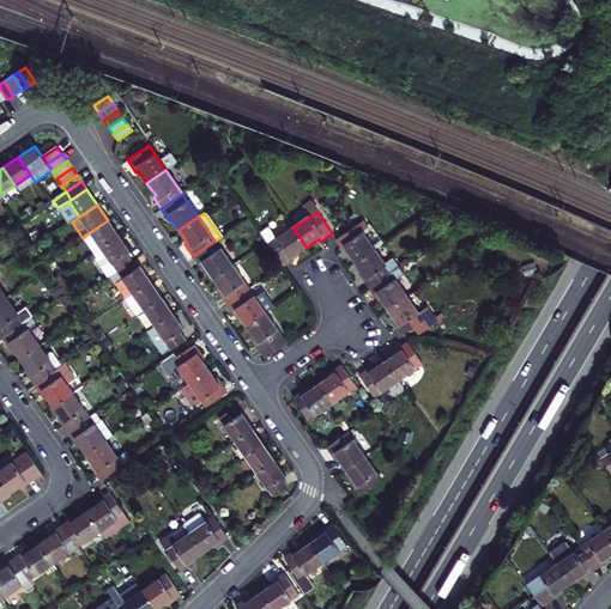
[(108,220),(90,232),(83,238),(94,254),(101,249),(119,236),(113,226),(108,220)]
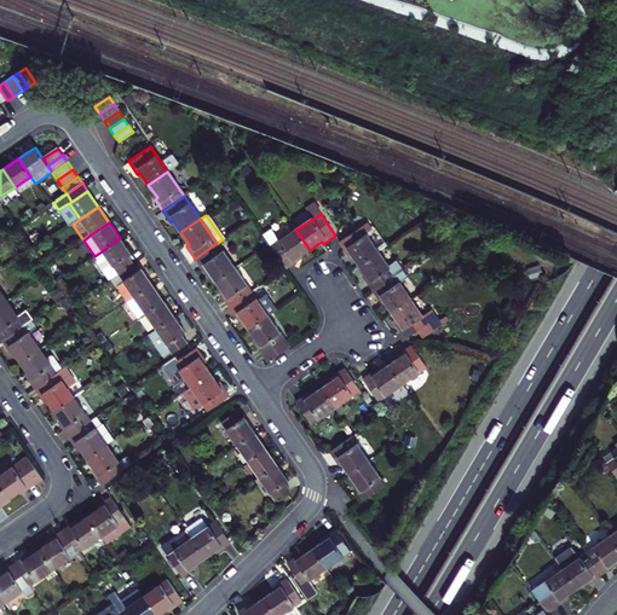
[(362,227),(339,243),(346,253),(349,251),(352,256),(358,265),(378,250),(362,227)]
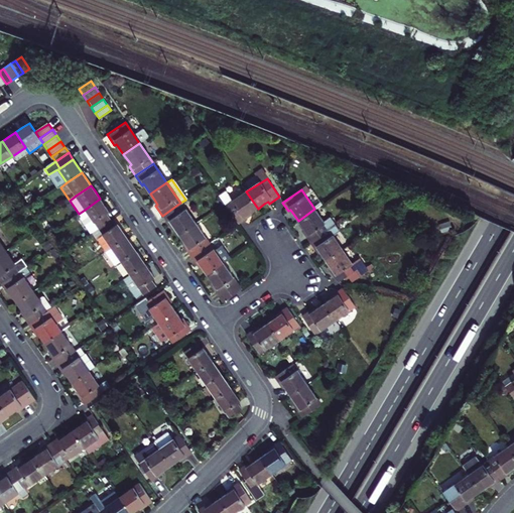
[(251,213),(258,209),(246,191),(226,206),(238,225),(248,218),(247,216),(251,213)]
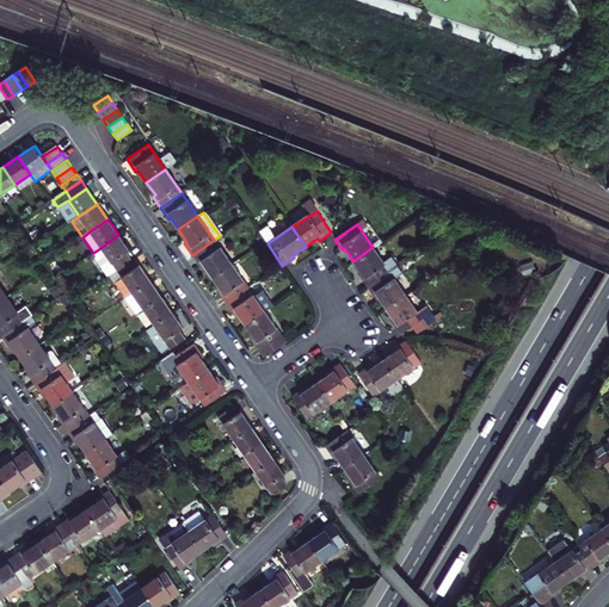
[(124,243),(118,235),(100,248),(93,253),(109,276),(117,271),(131,260),(127,253),(129,252),(124,243)]
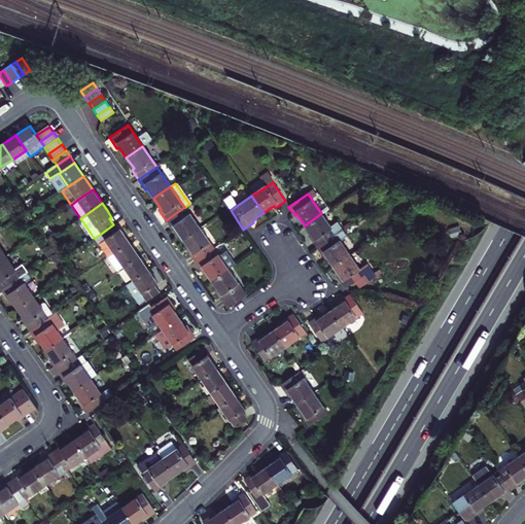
[(176,232),(181,239),(198,228),(184,207),(166,220),(173,230),(174,229),(176,232)]
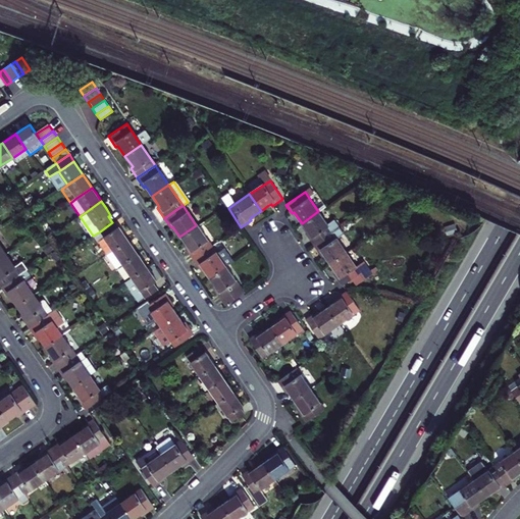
[(318,211),(302,223),(306,229),(309,234),(307,236),(313,245),(332,231),(318,211)]
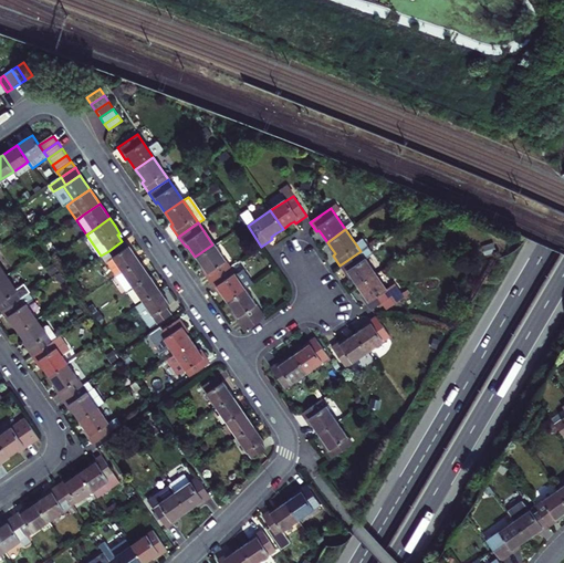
[(115,277),(122,272),(138,260),(133,252),(129,247),(126,248),(122,241),(108,251),(101,256),(115,277)]
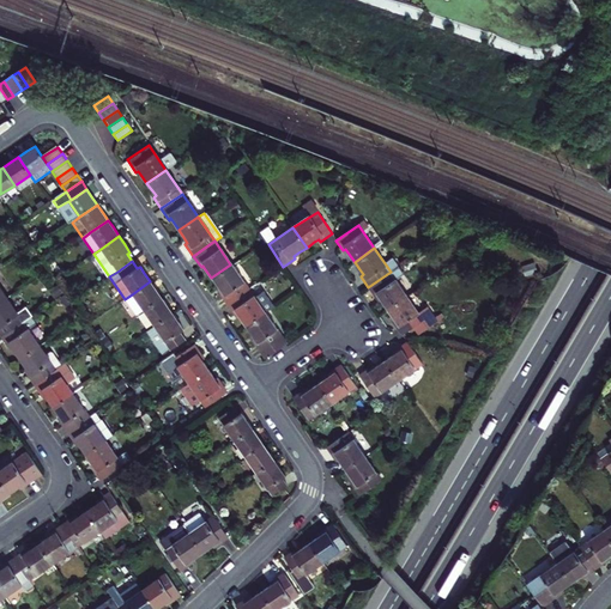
[(230,265),(211,278),(216,285),(221,291),(218,292),(225,303),(247,288),(230,265)]
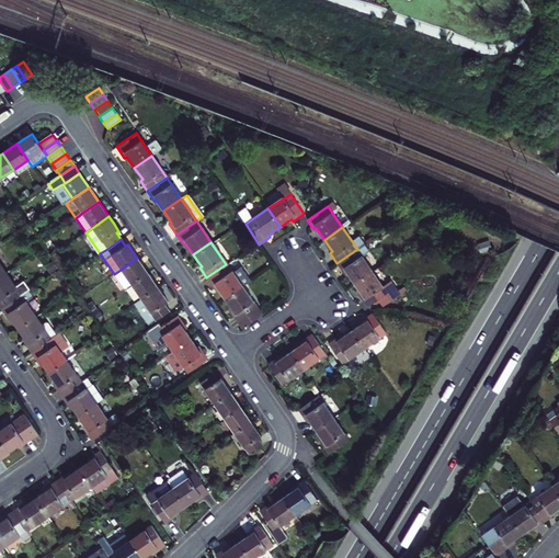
[(357,249),(337,263),(344,273),(346,272),(349,275),(355,283),(373,271),(357,249)]
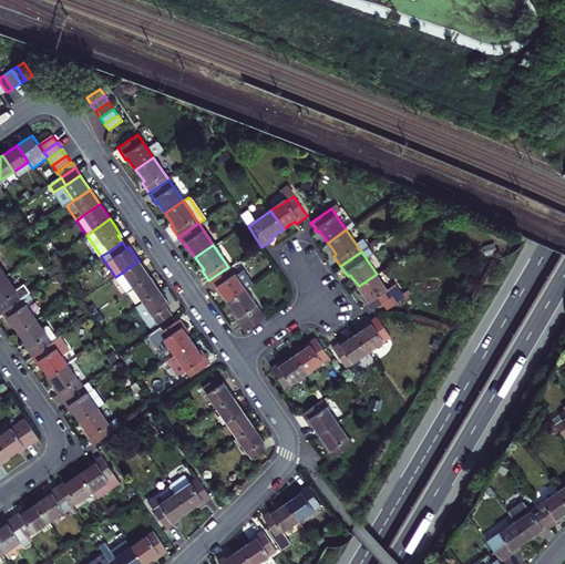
[(145,269),(139,260),(122,273),(115,277),(125,291),(133,287),(150,276),(145,269)]
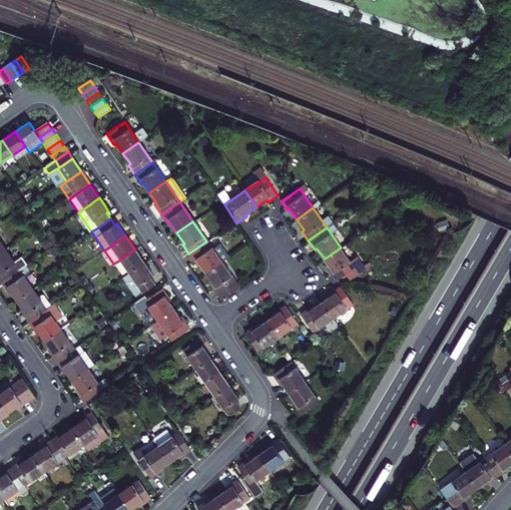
[(221,263),(206,241),(188,253),(195,265),(197,264),(199,267),(204,274),(221,263)]
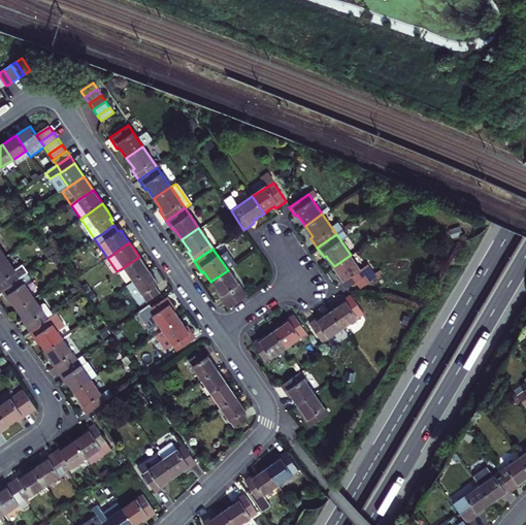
[(351,255),(334,266),(339,273),(341,276),(338,279),(347,289),(365,275),(351,255)]
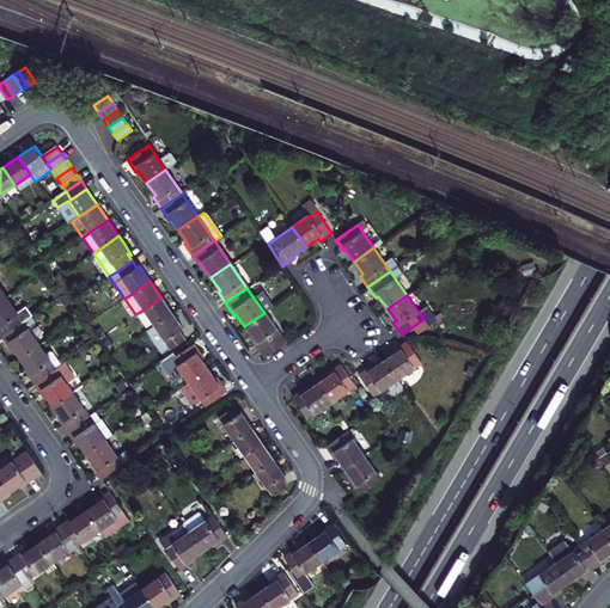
[(154,325),(171,313),(166,306),(162,298),(144,309),(135,314),(146,331),(154,325)]
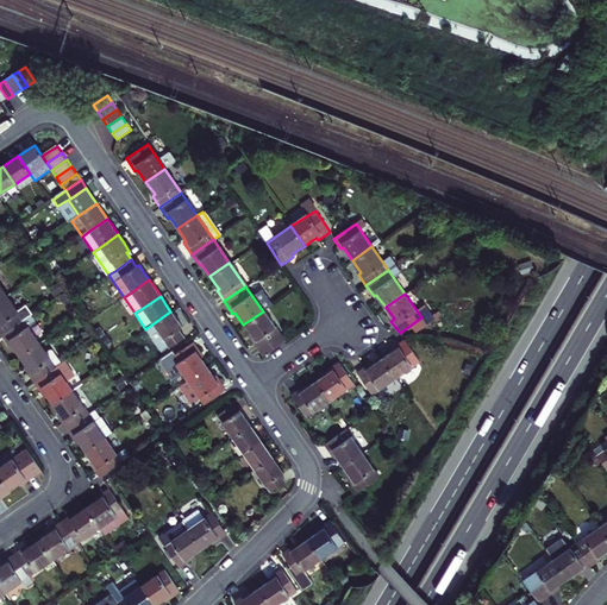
[(7,297),(0,302),(0,333),(1,335),(24,320),(32,314),(26,306),(18,312),(7,297)]
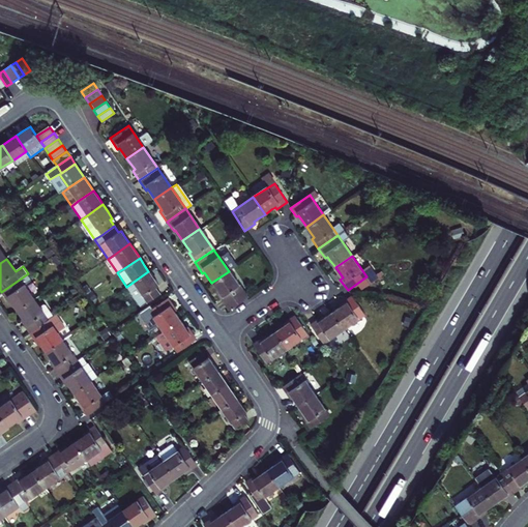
[(153,277),(148,271),(134,282),(126,287),(140,306),(160,293),(155,287),(157,285),(153,277)]
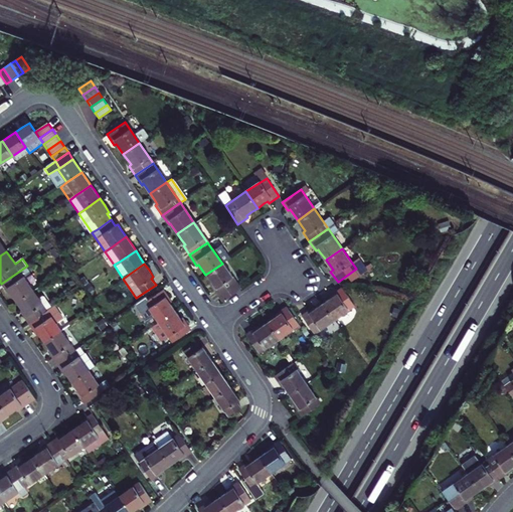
[(239,289),(222,264),(205,275),(209,280),(212,285),(210,286),(221,302),(239,289)]
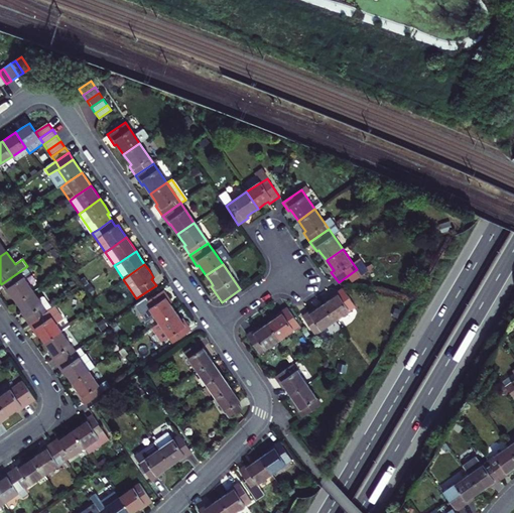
[(12,297),(16,304),(34,292),(20,271),(1,284),(8,294),(10,293),(12,297)]
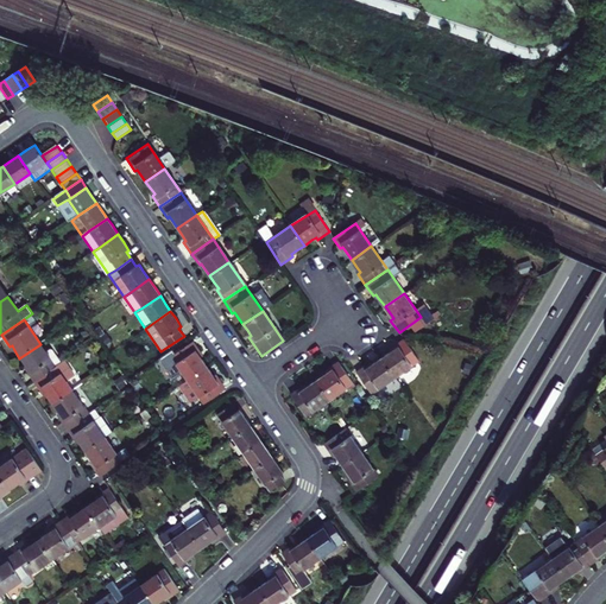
[(188,379),(207,366),(201,356),(199,353),(201,351),(191,339),(171,354),(188,379)]
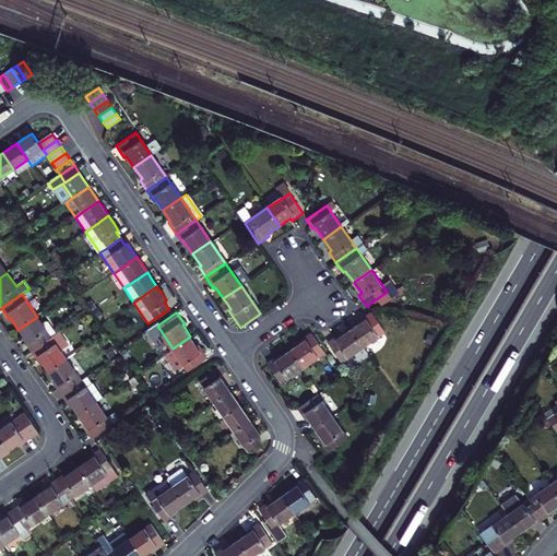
[(362,322),(352,328),(364,346),(386,332),(372,312),(363,319),(364,320),(362,322)]
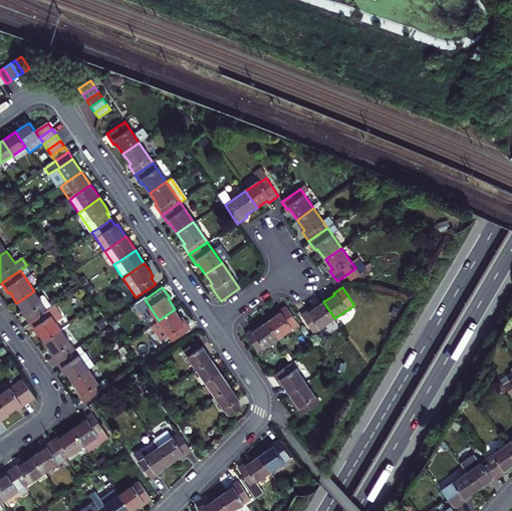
[(34,291),(16,303),(20,309),(23,312),(22,314),(28,323),(47,310),(34,291)]
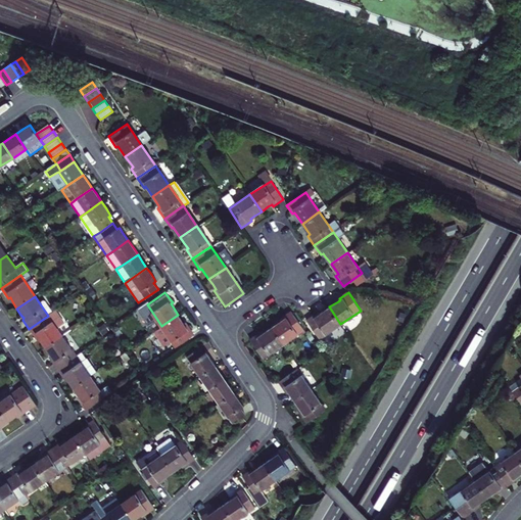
[(308,319),(319,337),(340,324),(329,306),(321,313),(318,315),(317,313),(308,319)]
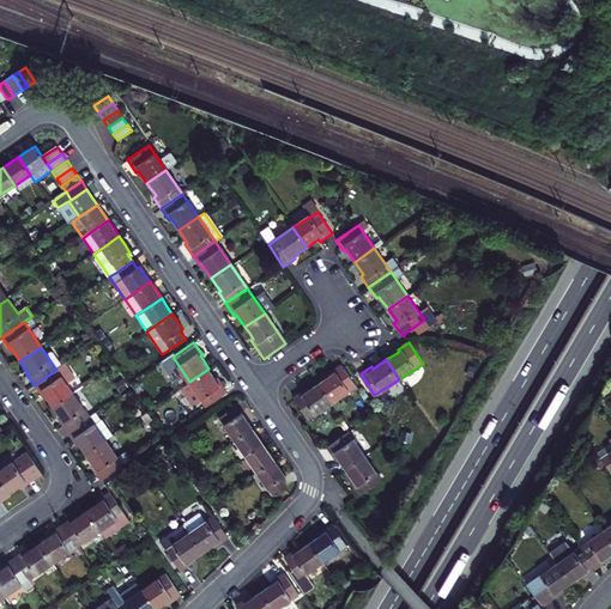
[(328,377),(320,384),(333,403),(357,387),(343,365),(332,373),(332,375),(328,377)]
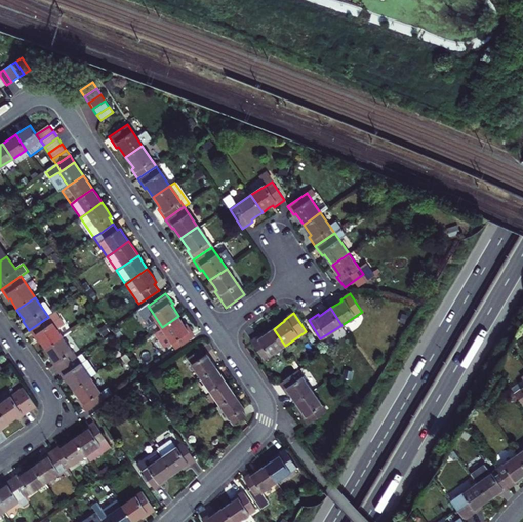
[(176,347),(194,334),(188,325),(186,326),(185,324),(178,316),(162,327),(156,331),(165,346),(172,340),(176,347)]
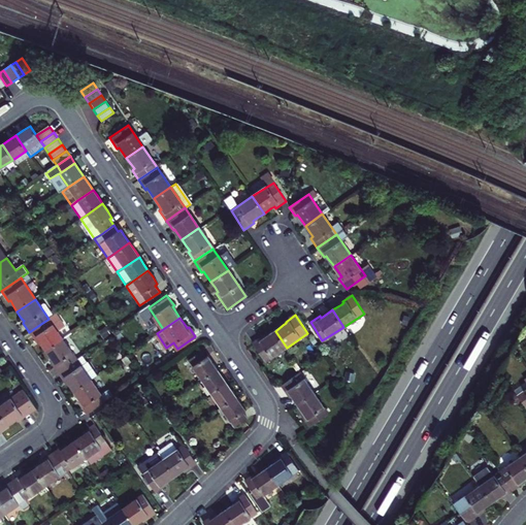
[(40,346),(45,352),(63,339),(48,319),(29,332),(36,343),(38,341),(40,346)]
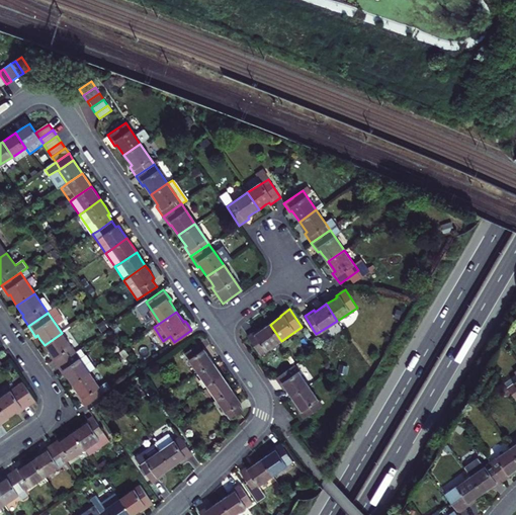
[(258,330),(249,337),(261,354),(281,341),(270,325),(263,329),(259,332),(258,330)]
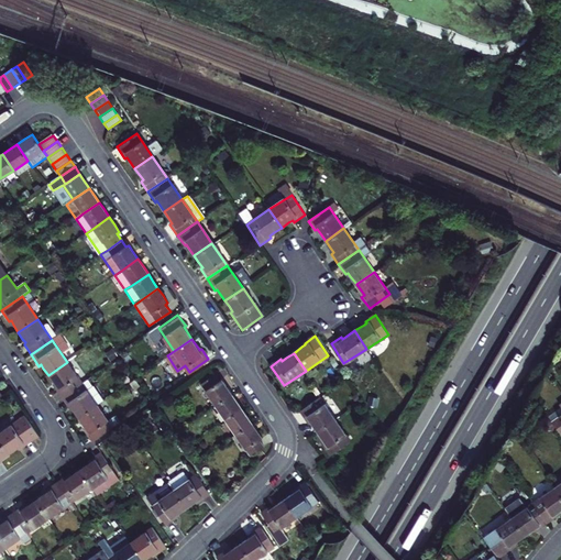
[(67,362),(48,375),(53,383),(56,387),(55,388),(62,399),(83,385),(67,362)]
